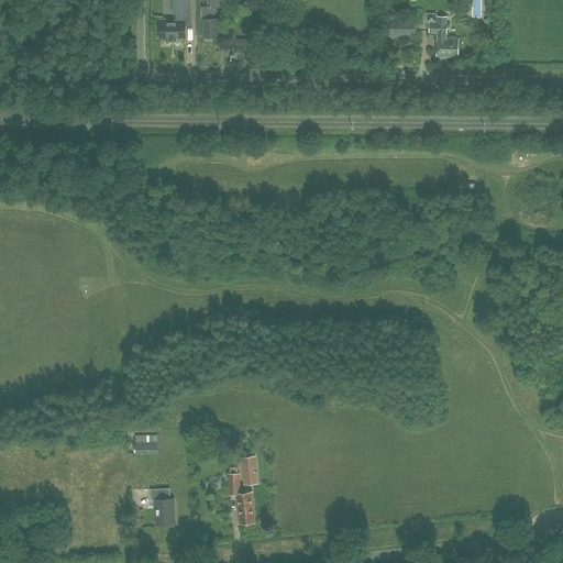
[(161,40),(186,39),(185,13),(191,13),(191,0),(179,0),(180,13),(176,13),(176,21),(170,21),(170,20),(159,20),(159,22),(158,24),(158,31),(159,32),(161,40)]
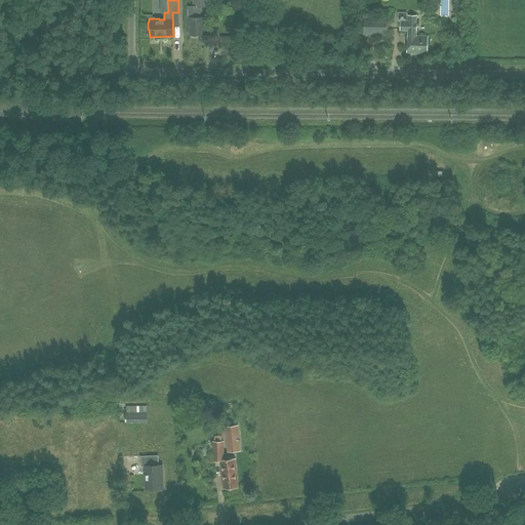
[(200,16),(200,7),(206,7),(206,0),(194,0),(195,6),(190,6),(190,35),(204,35),(204,16),(200,16)]
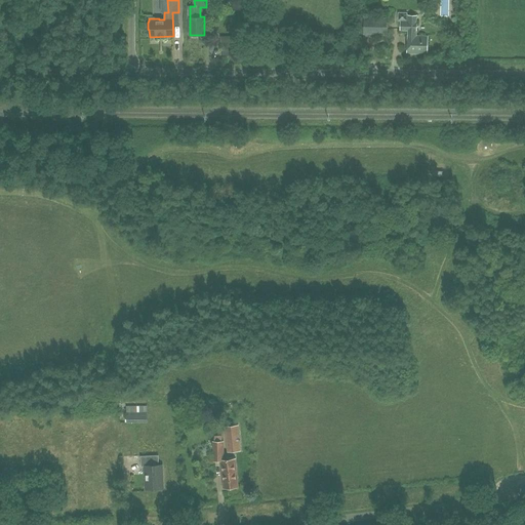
[(428,53),(428,36),(416,36),(416,15),(406,15),(406,13),(398,13),(398,21),(400,21),(400,30),(407,31),(407,53),(428,53)]
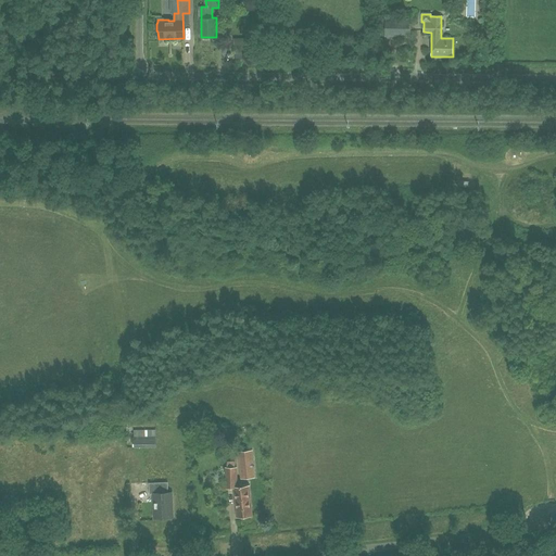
[(409,37),(411,20),(386,19),(386,36),(409,37)]
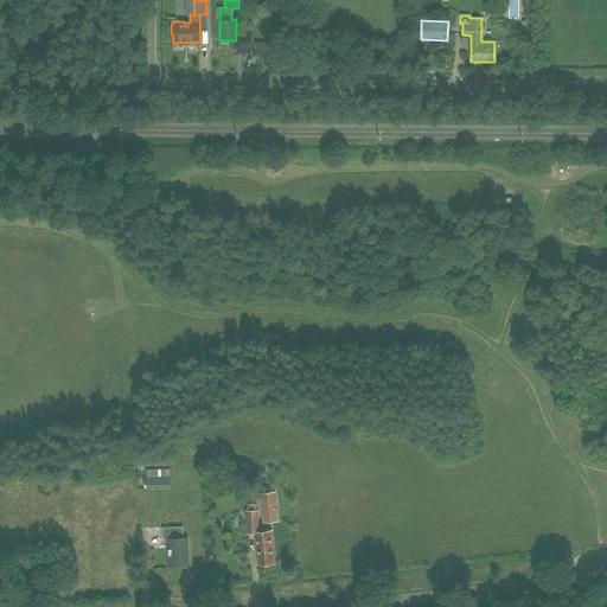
[(255,64),(273,64),(273,49),(255,50),(255,64)]
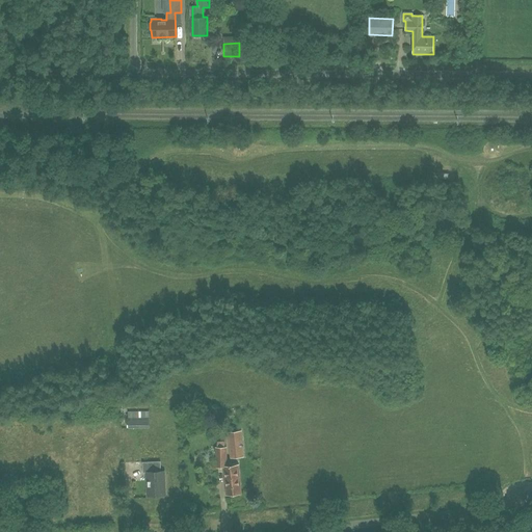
[(128,428),(150,428),(150,417),(128,418),(128,428)]
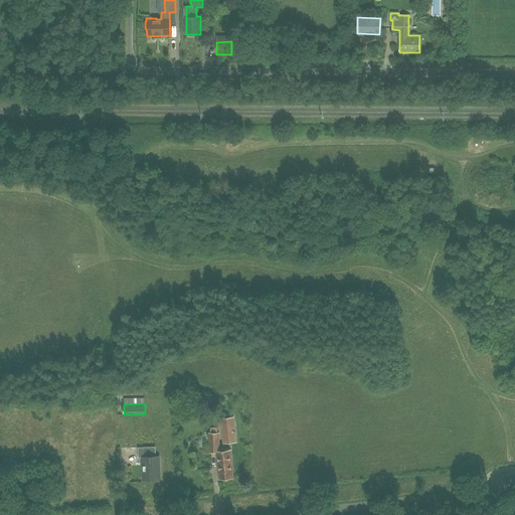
[(236,443),(234,416),(220,417),(222,444),(236,443)]
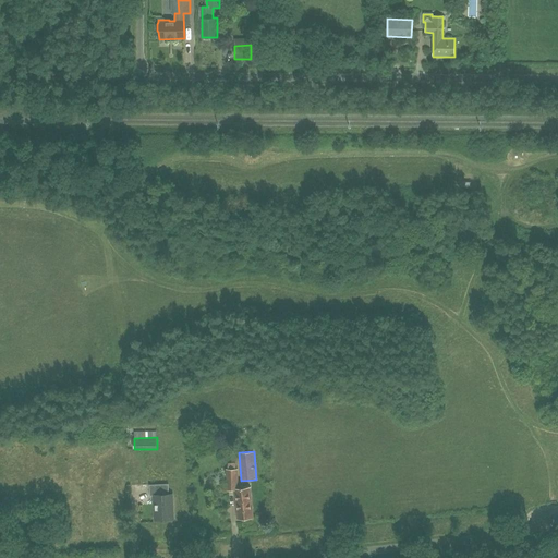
[(238,489),(238,488),(238,469),(226,469),(226,490),(235,489),(238,489)]
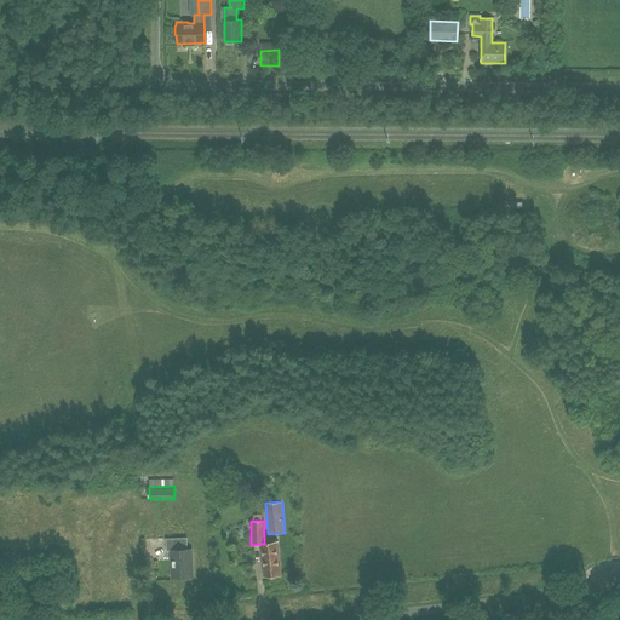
[(188,550),(187,538),(166,539),(166,551),(171,551),(172,578),(193,577),(191,549),(188,550)]
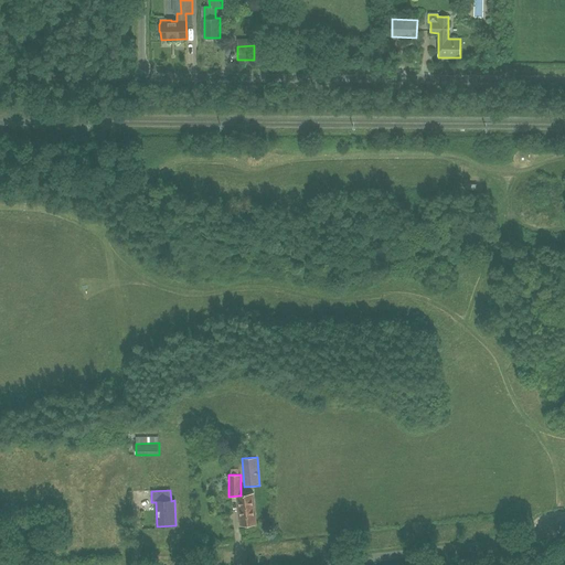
[(242,525),(255,523),(252,493),(244,494),(245,507),(240,508),(242,525)]
